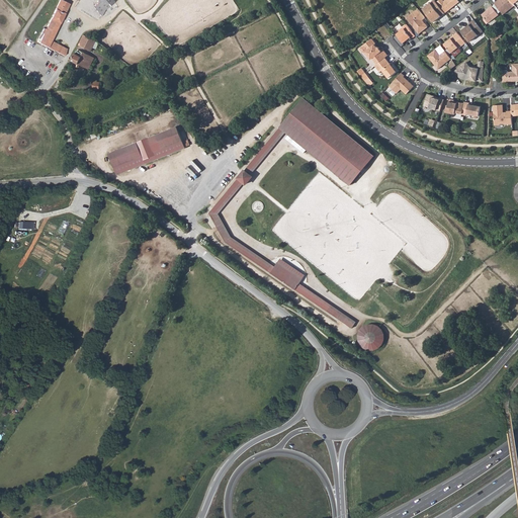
[(71,4),(61,0),(59,0),(38,42),(66,56),(69,49),(54,41),(71,4)]
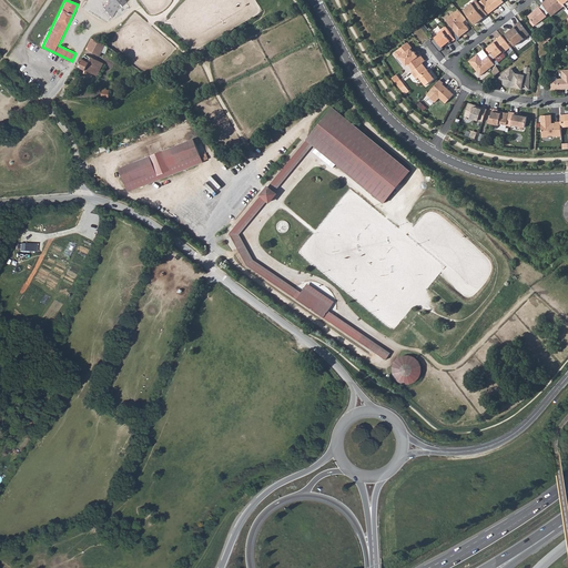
[(105,0),(108,3),(103,9),(111,18),(114,11),(125,2),(123,0),(105,0)]
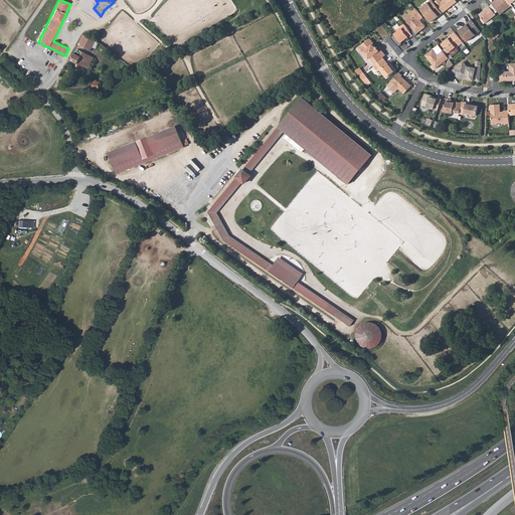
[(441,12),(443,13),(446,11),(445,10),(447,9),(457,2),(455,0),(443,0),(442,1),(440,0),(437,0),(434,2),(441,12)]
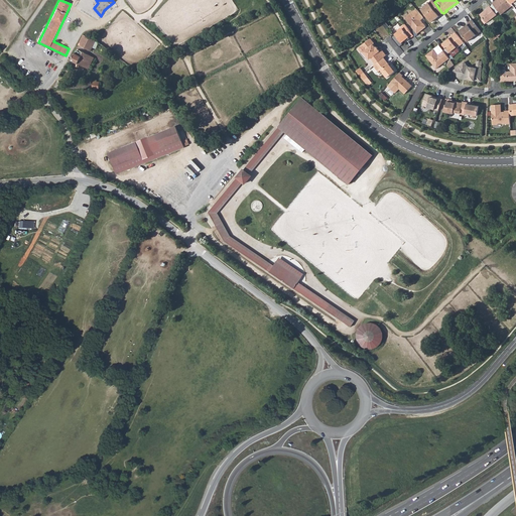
[(508,0),(496,0),(493,3),(501,14),(513,5),(508,0)]
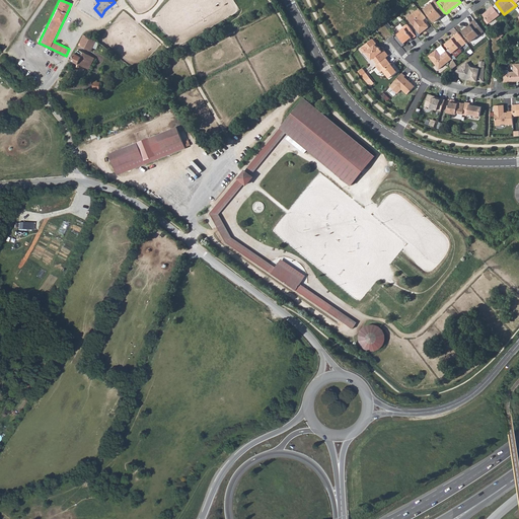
[(428,5),(424,9),(434,22),(439,19),(438,17),(444,12),(437,2),(430,7),(428,5)]
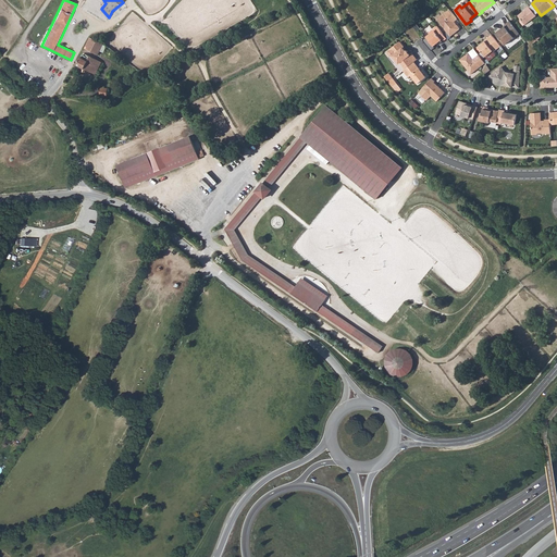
[(523,25),(535,15),(529,7),(524,10),(518,15),(520,20),(520,21),(520,22),(523,25)]
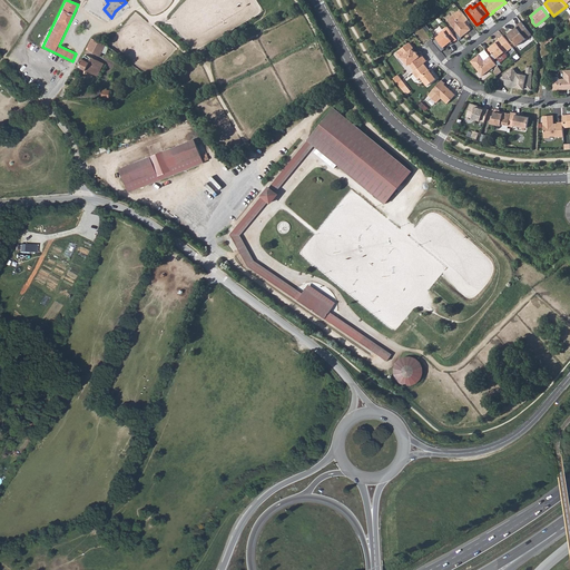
[(461,37),(470,30),(468,26),(467,27),(465,26),(465,25),(464,22),(468,20),(460,10),(448,20),(461,37)]
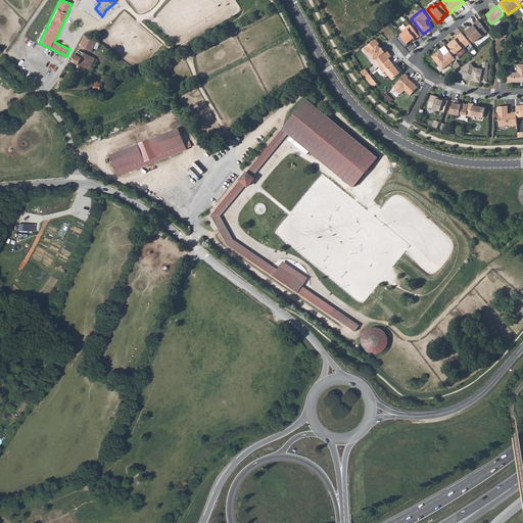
[(474,25),(471,28),(465,32),(474,42),(487,32),(478,19),(473,24),(474,25)]
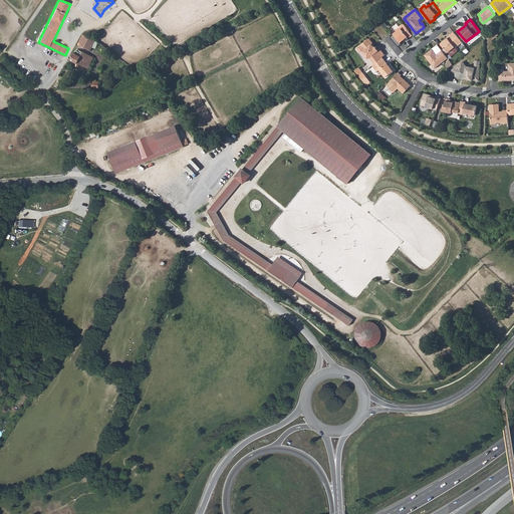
[(394,34),(400,42),(403,39),(407,37),(408,39),(412,35),(404,24),(396,30),(397,32),(394,34)]
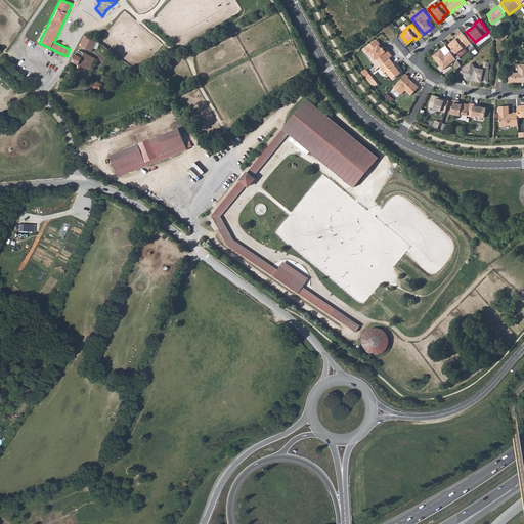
[(451,42),(449,44),(456,53),(464,48),(464,49),(471,44),(463,33),(453,40),(454,41),(451,42)]
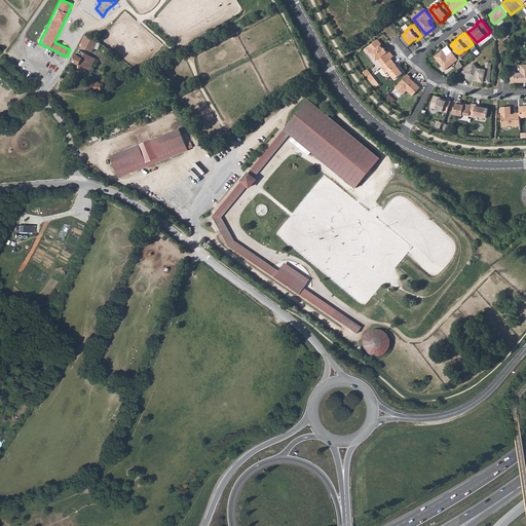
[(92,52),(98,41),(91,39),(84,36),(80,46),(92,52)]
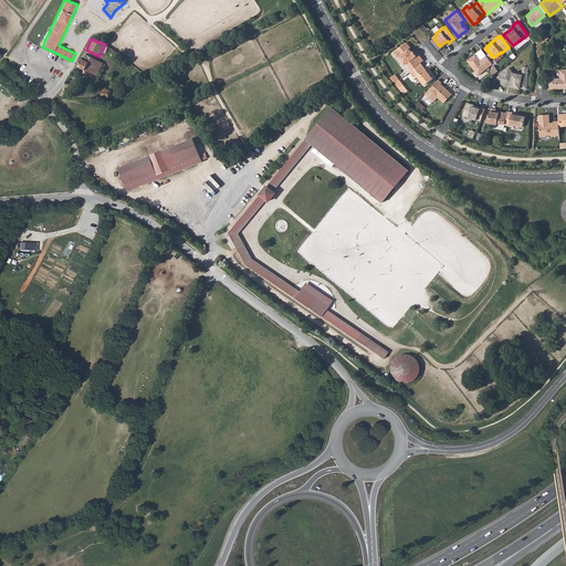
[(416,55),(413,52),(412,52),(409,50),(410,48),(406,43),(395,52),(395,55),(396,58),(399,58),(405,65),(407,64),(411,70),(420,63),(423,61),(418,54),(416,55)]
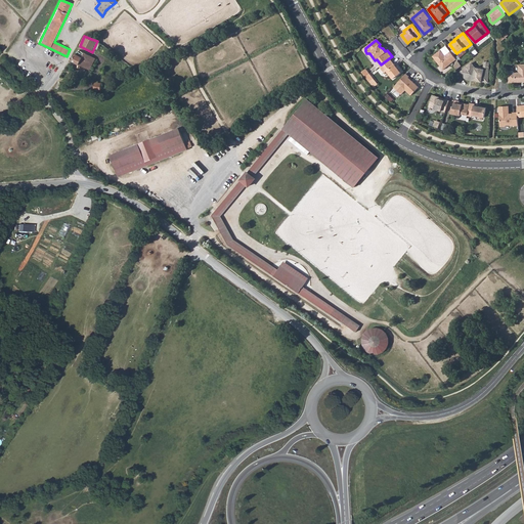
[(444,55),(440,50),(432,56),(443,70),(456,59),(450,51),(446,54),(447,55),(445,57),(444,55)]
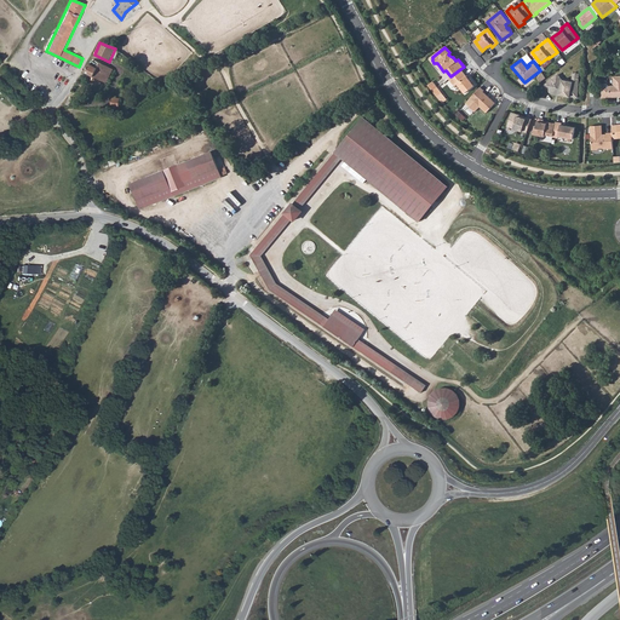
[(108,84),(114,72),(103,65),(102,67),(95,63),(93,65),(89,64),(85,72),(86,73),(108,84)]
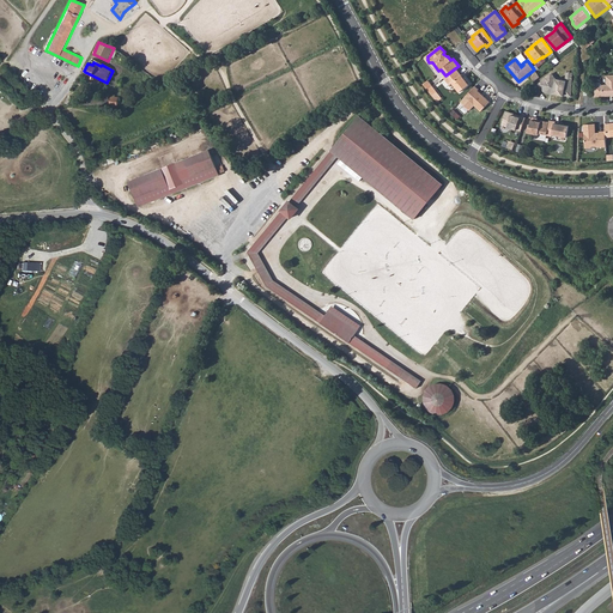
[(461,76),(455,68),(445,76),(443,78),(449,85),(453,83),(460,92),(469,84),(465,78),(463,78),(462,76),(461,76)]
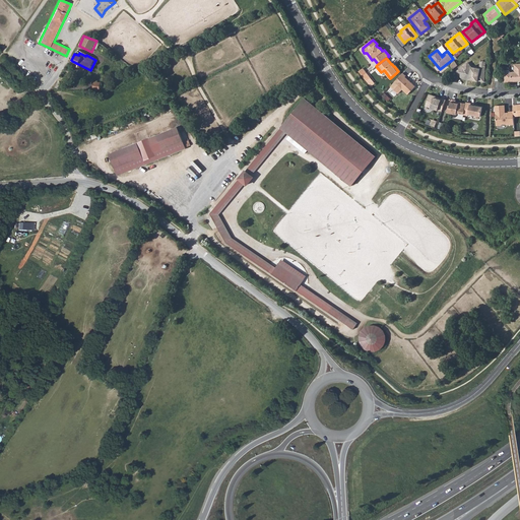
[(475,71),(475,68),(471,67),(467,63),(464,66),(467,69),(468,68),(469,71),(475,71)]
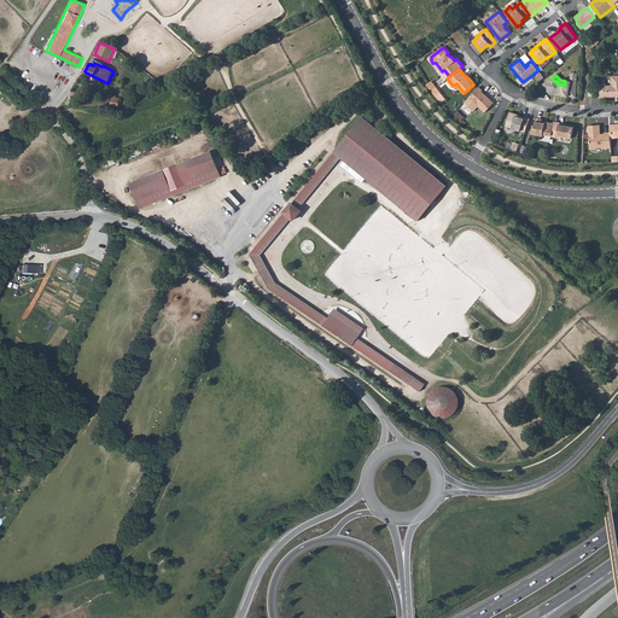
[(600,83),(599,98),(613,97),(617,95),(617,75),(611,76),(612,86),(606,86),(604,83),(600,83)]
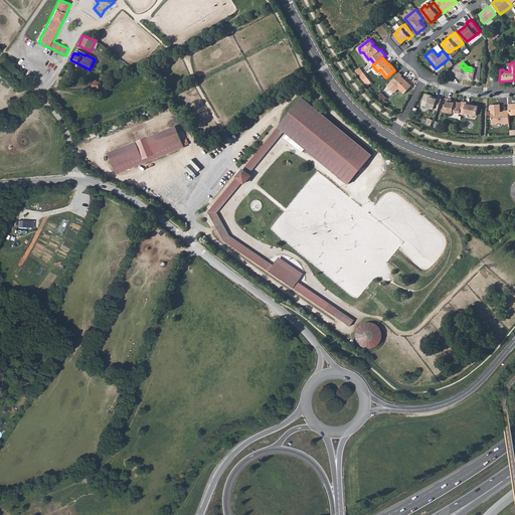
[(460,65),(452,71),(457,77),(460,78),(461,77),(465,77),(465,79),(474,80),(480,81),(481,66),(476,65),(476,68),(471,67),(471,70),(465,70),(464,67),(463,68),(460,65)]
